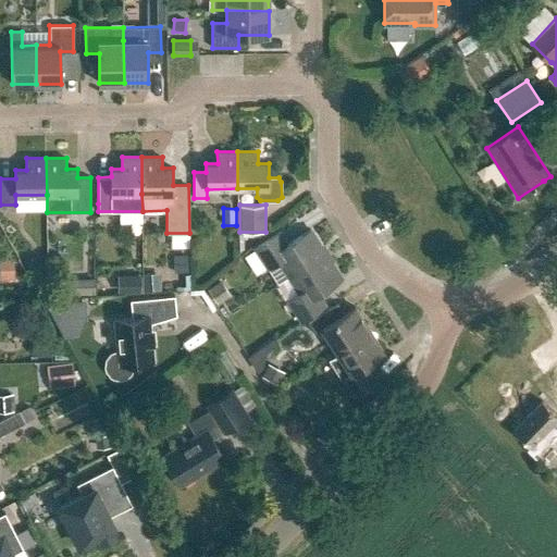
[(279,232),(255,247),(268,268),(280,261),(289,277),(326,255),(310,230),(286,245),(279,232)]
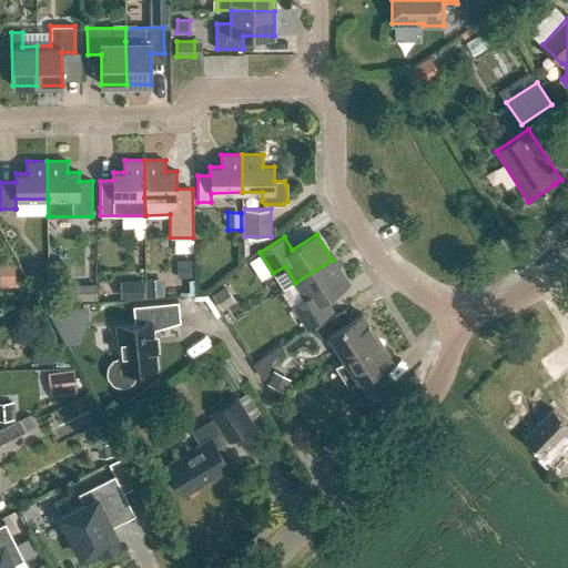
[(191,260),(178,261),(178,279),(192,277),(191,260)]
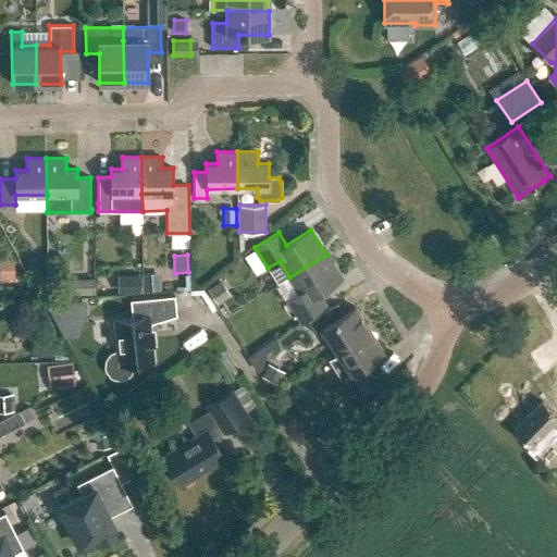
[(326,255),(289,277),(299,293),(288,300),(301,321),(325,306),(318,293),(342,277),(326,255)]
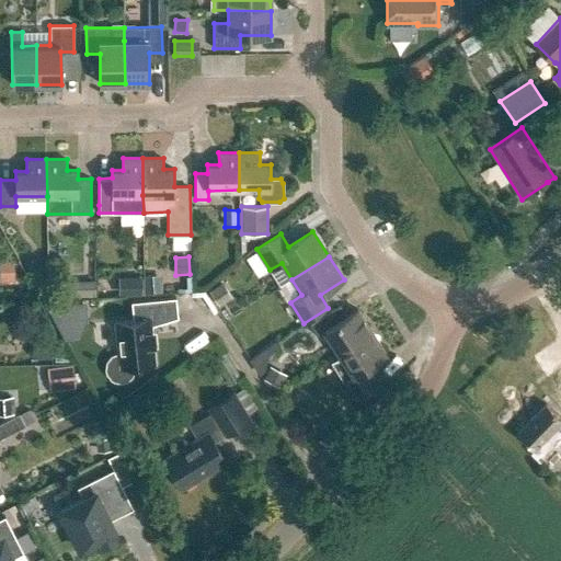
[(0,260),(0,264),(0,282),(14,282),(14,260),(0,260)]
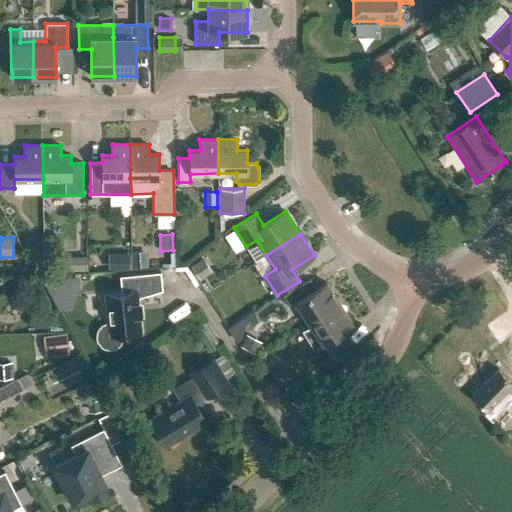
[(148,251),(132,252),(133,268),(148,267),(148,251)]
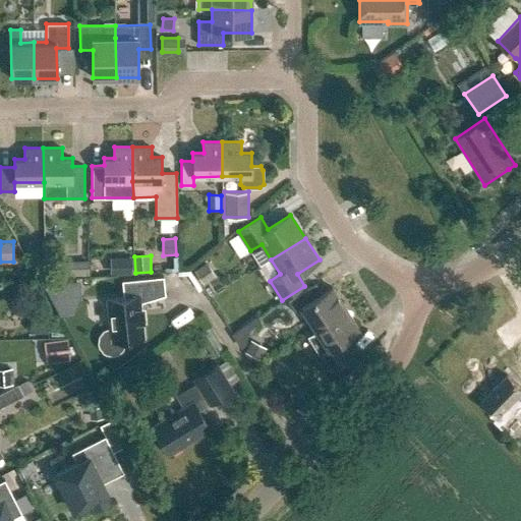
[(203,265),(194,271),(205,285),(213,279),(203,265)]
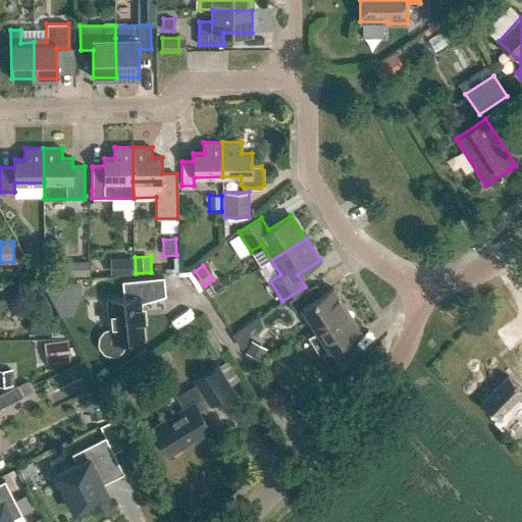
[(141,303),(165,296),(163,277),(122,281),(124,298),(107,300),(110,327),(103,330),(99,336),(97,344),(99,349),(103,354),(105,355),(112,357),(117,356),(123,352),(126,345),(125,340),(144,337),(141,303)]
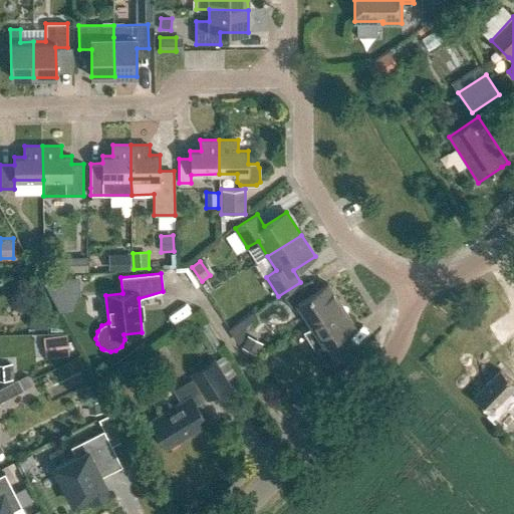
[(50,278),(50,309),(74,309),(74,278),(50,278)]
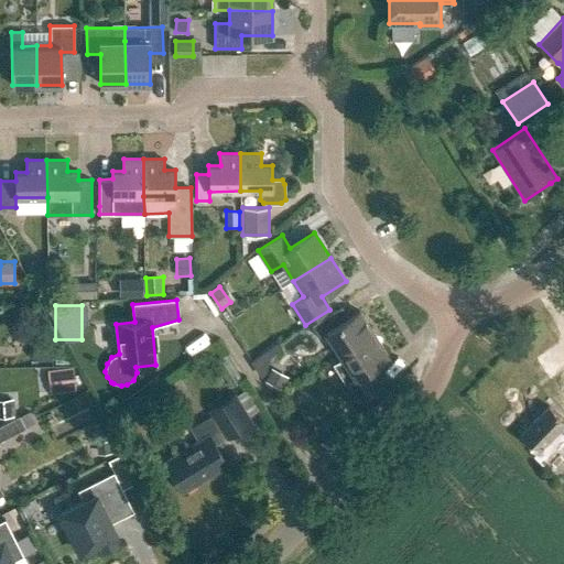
[(342,307),(312,326),(318,337),(326,333),(340,355),(373,334),(359,311),(349,317),(342,307)]
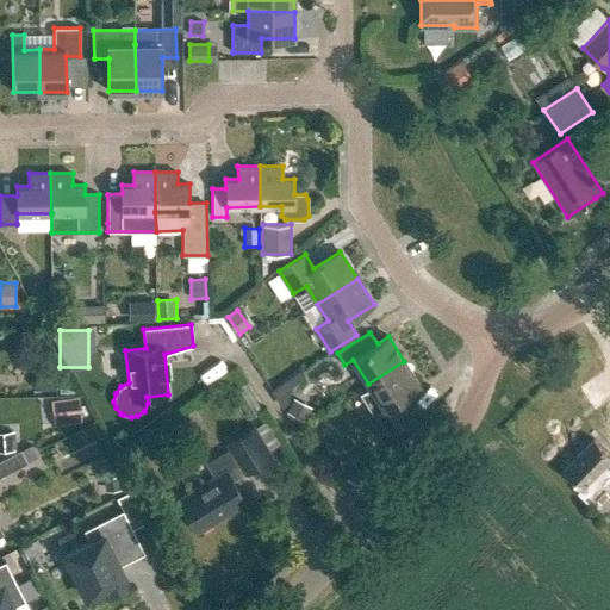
[(404,361),(368,384),(384,409),(372,416),(385,436),(414,417),(402,398),(421,386),(404,361)]
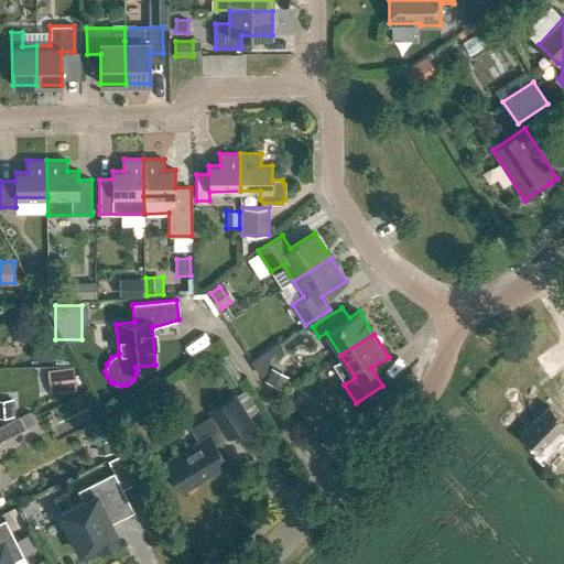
[(269,375),(266,381),(281,389),(285,383),(269,375)]
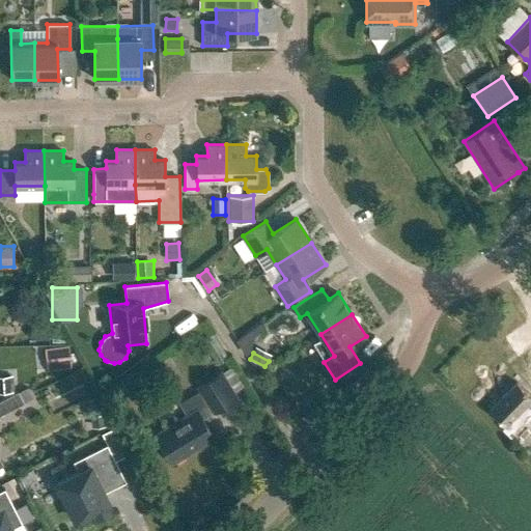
[(230,402),(239,397),(222,370),(214,375),(197,386),(200,390),(179,403),(187,415),(156,435),(172,463),(214,437),(203,419),(230,402)]
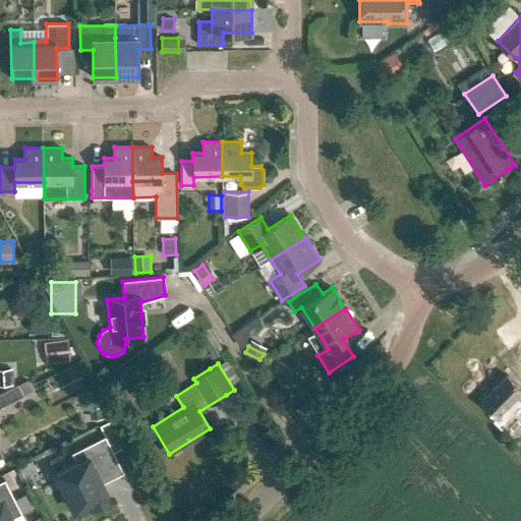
[(12,368),(0,369),(0,386),(13,386),(12,368)]
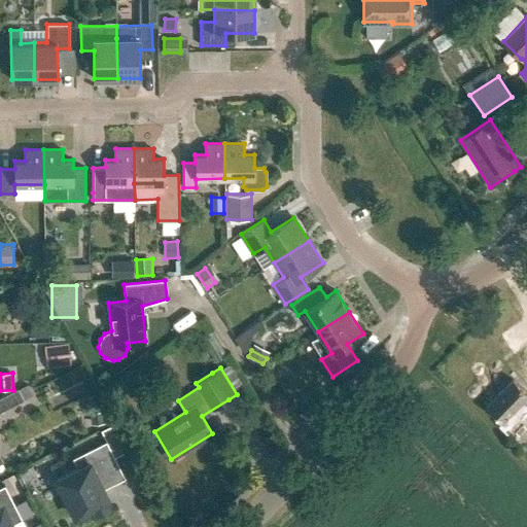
[(526,393),(513,379),(485,407),(500,422),(498,424),(506,432),(526,410),(526,407),(522,402),(526,397),(526,393)]
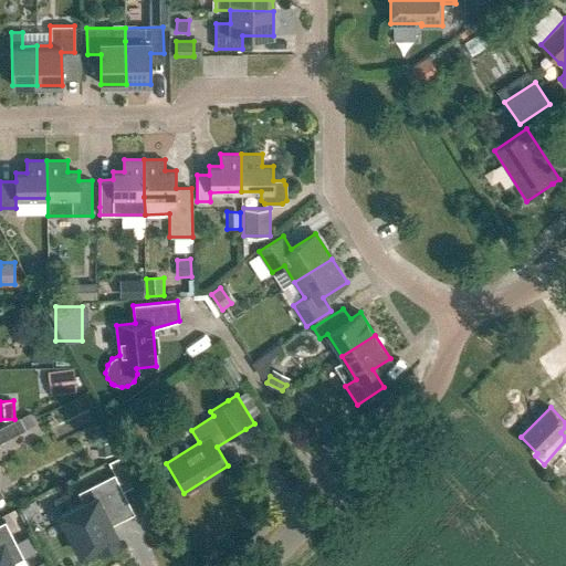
[(22,415),(0,426),(0,440),(29,427),(22,415)]
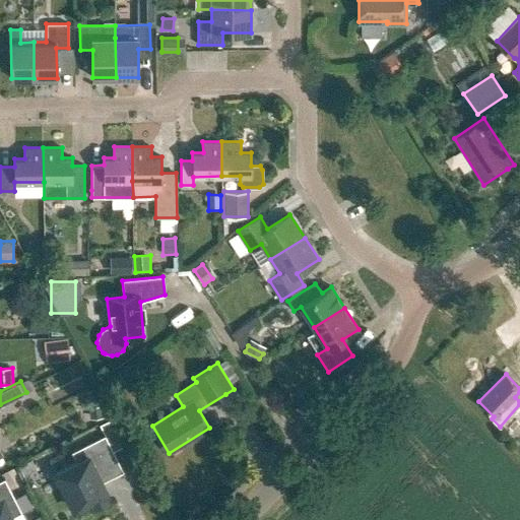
[(305,398),(296,408),(305,417),(314,407),(305,398)]
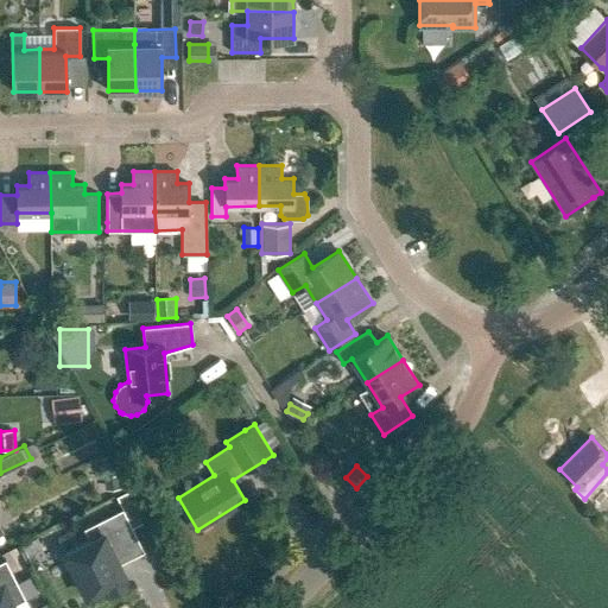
[(120,474),(102,475),(103,489),(121,488),(120,474)]
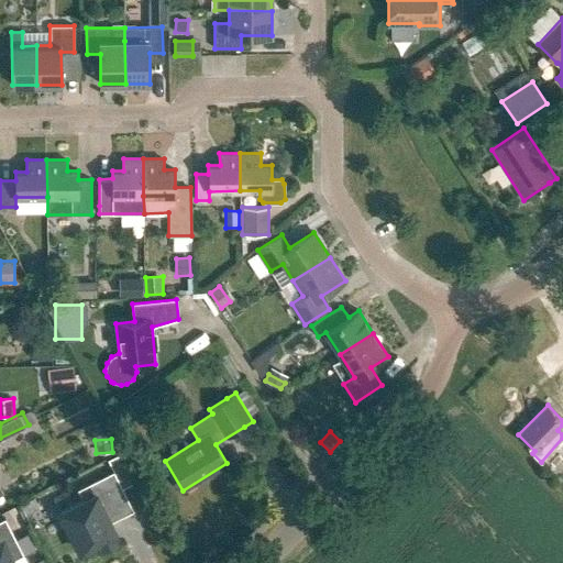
[(77,489),(83,500),(61,511),(80,551),(100,541),(103,548),(117,541),(113,534),(116,533),(107,515),(130,503),(113,471),(77,489)]
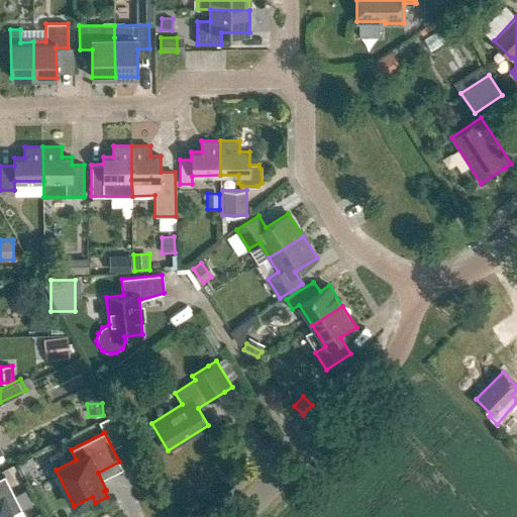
[(0,478),(0,516),(13,516),(12,514),(22,510),(4,476),(0,478)]
